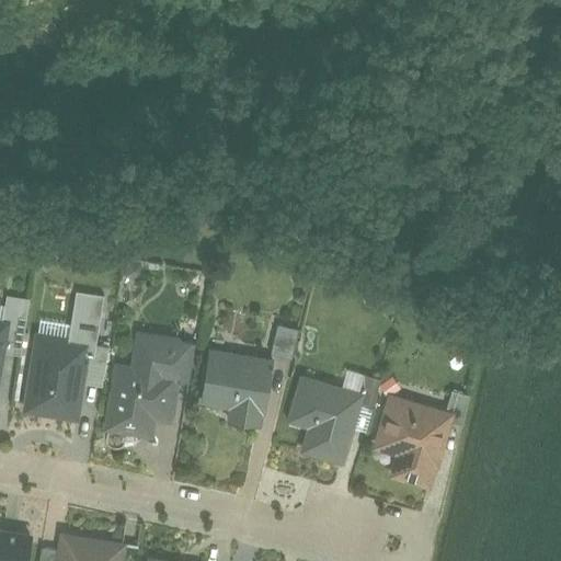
[(76,289),(68,338),(89,341),(88,351),(93,351),(103,294),(76,289)]
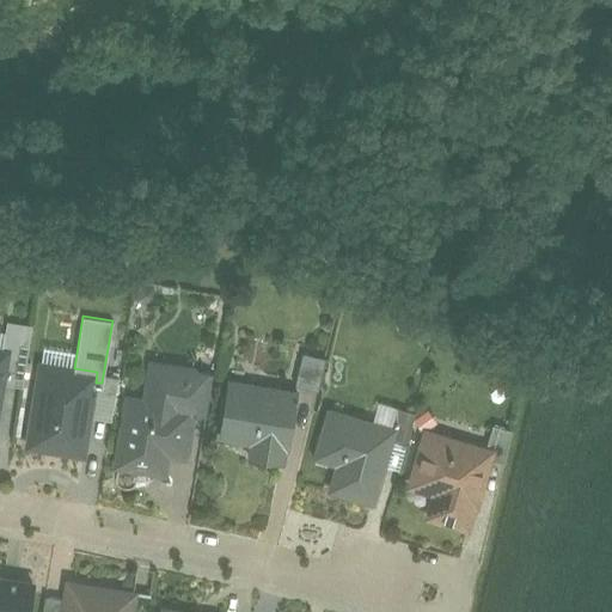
[(7,323),(4,352),(0,379),(0,384),(23,387),(31,326),(7,323)]
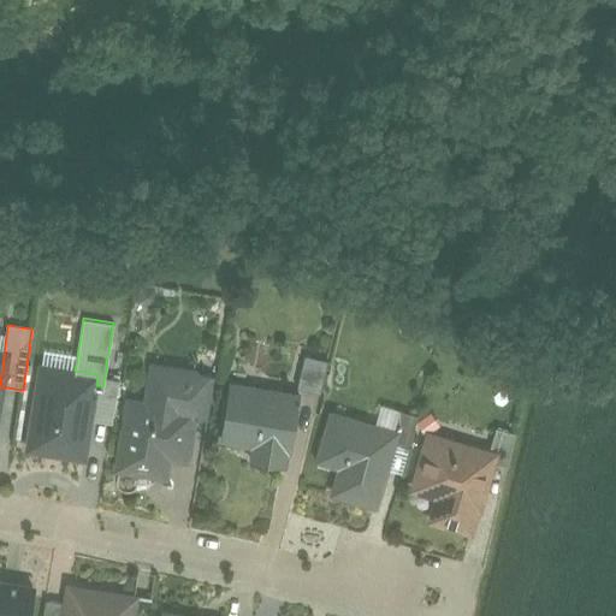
[(320,396),(329,363),(304,357),(296,390),(320,396)]
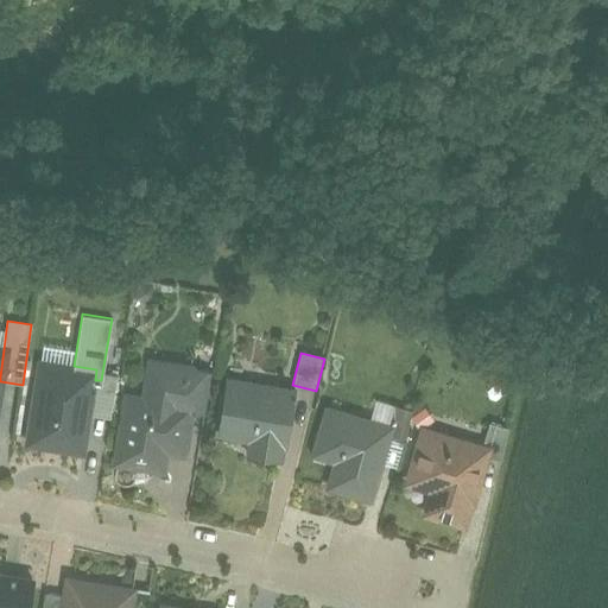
[(138,396),(125,393),(114,466),(168,474),(170,456),(187,458),(192,415),(201,416),(208,367),(144,358),(138,396)]
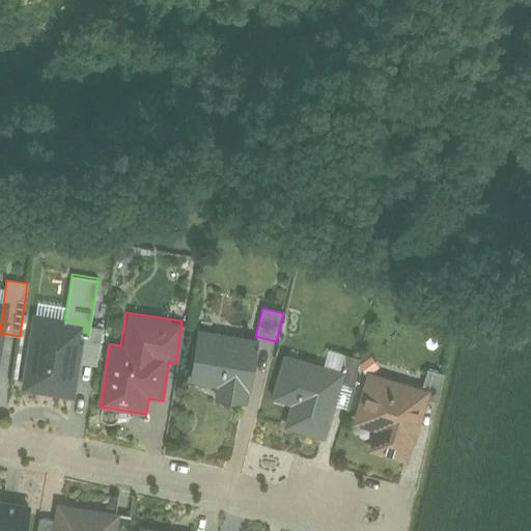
[(35,314),(23,384),(73,393),(83,332),(84,323),(64,319),(35,314)]
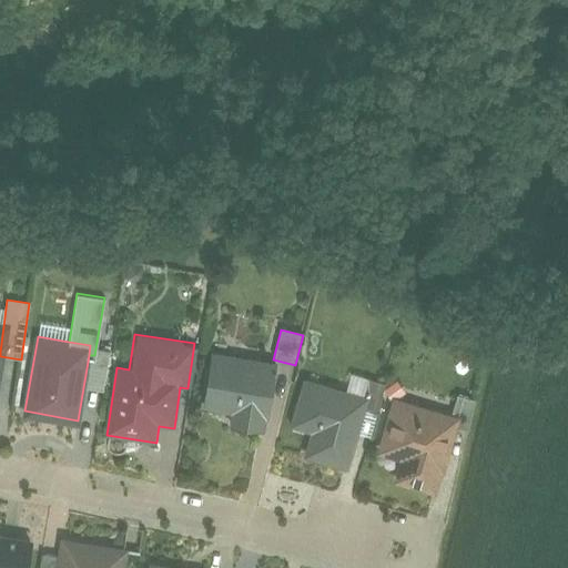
[(277,363),(212,353),(204,409),(233,414),(231,426),(267,432),(277,363)]
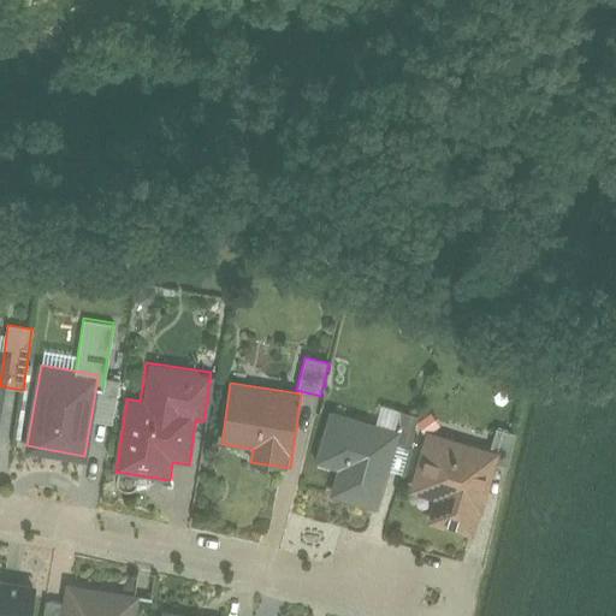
[(374,425),(395,431),(401,413),(380,407),(374,425)]
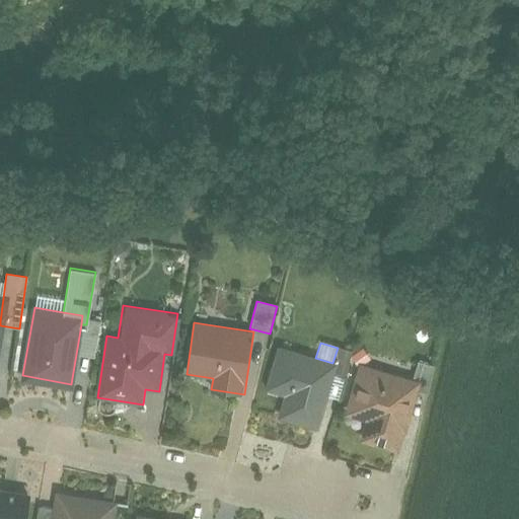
[(315,358),(277,346),(264,389),(285,396),(279,418),(320,430),(340,365),(332,363),(315,358)]
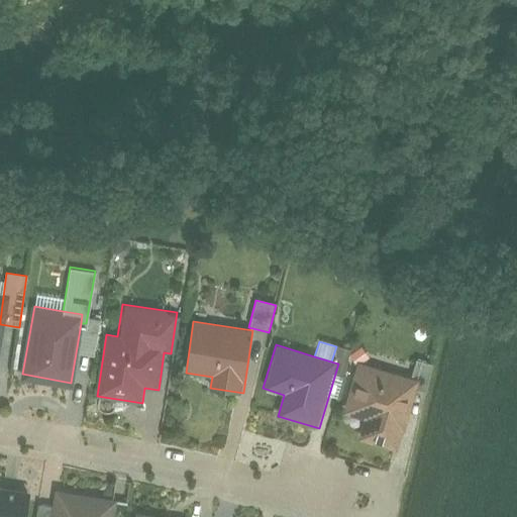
[(420,381),(417,389),(425,392),(433,366),(417,360),(411,378),(420,381)]
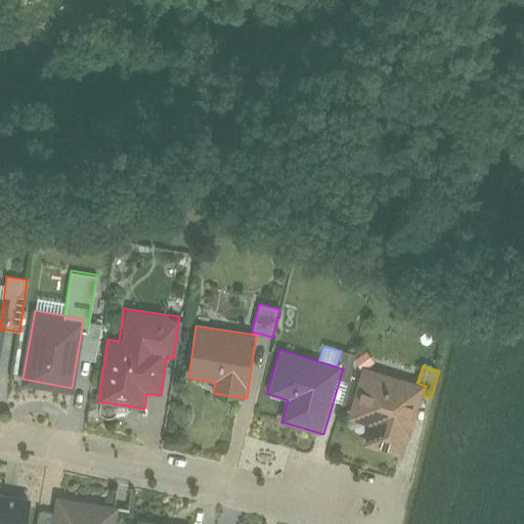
[(417,383),(364,366),(348,419),(369,426),(363,444),(403,456),(423,394),(426,386),(417,383)]
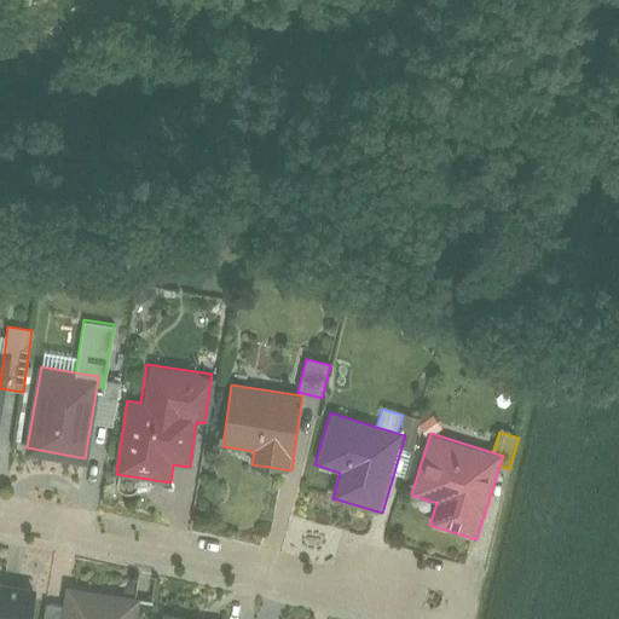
[(29,618),(34,591),(0,585),(0,618),(29,618)]
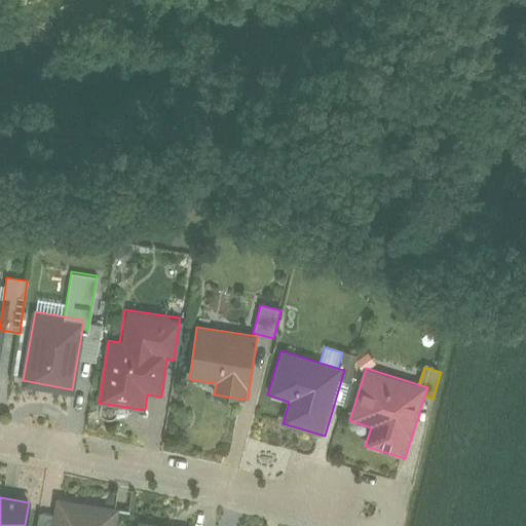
[(115,509),(59,498),(55,516),(53,525),(117,525),(120,510),(115,509)]
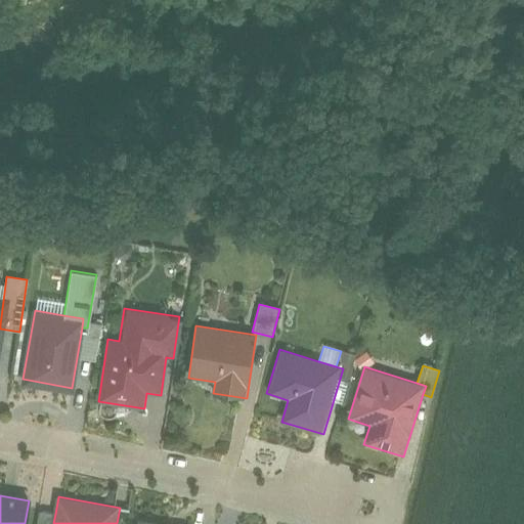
[(36,523),(53,523),(55,514),(39,511),(36,523)]
